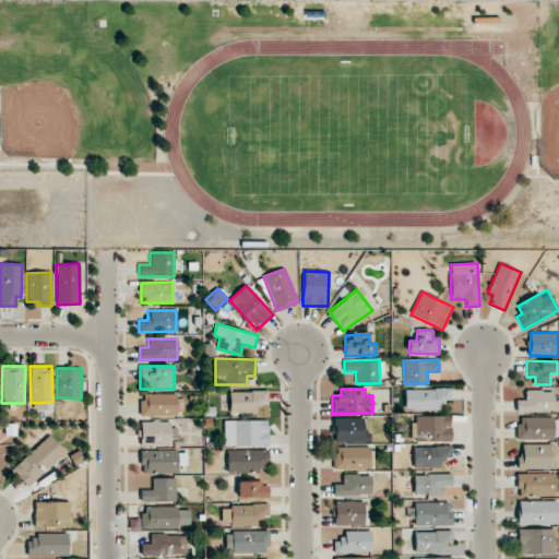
[(451,400),(451,390),(405,389),(404,409),(444,411),(444,400),(451,400)]
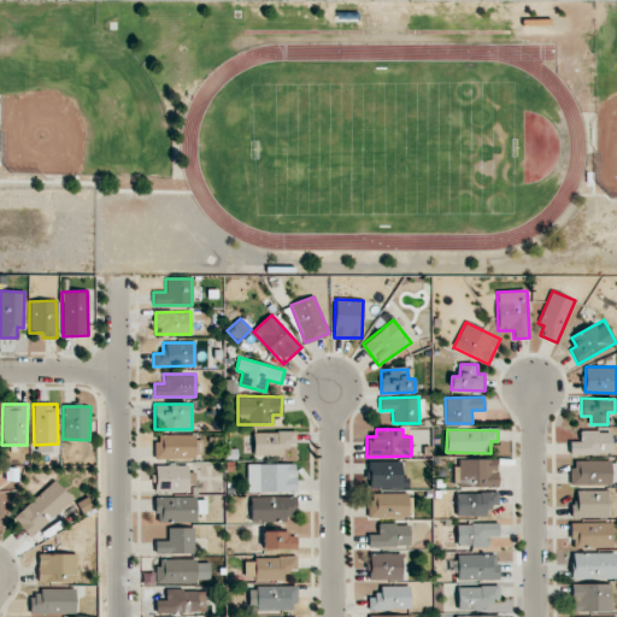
[(295,432),(253,432),(253,456),(282,454),(282,446),(295,446),(295,432)]
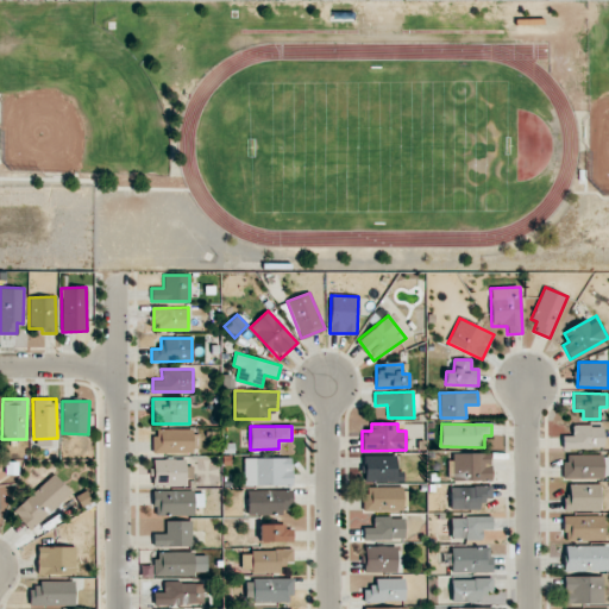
[(603,426),(572,426),(572,435),(563,435),(562,449),(603,449),(603,426)]
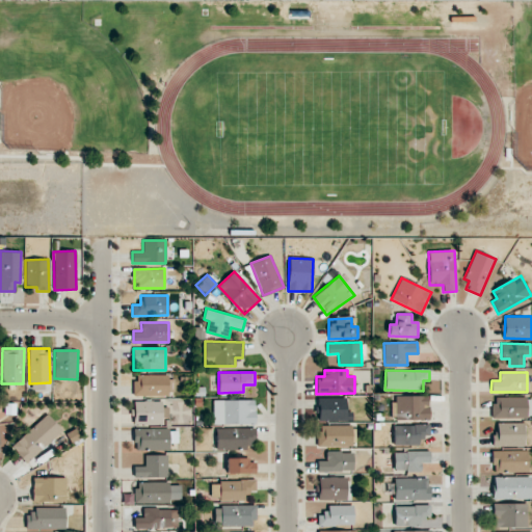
[(174,395),(174,375),(134,375),(134,395),(174,395)]
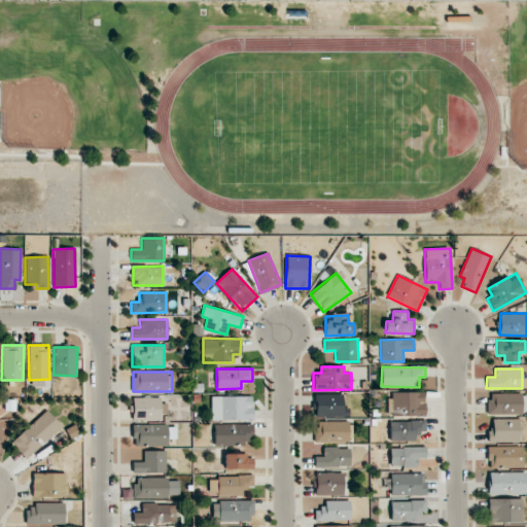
[(425,391),(391,392),(392,416),(425,416),(425,391)]
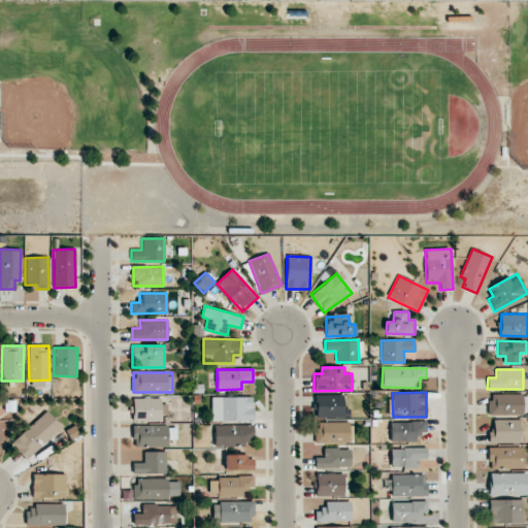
[(527,393),(489,394),(489,416),(527,414),(527,393)]
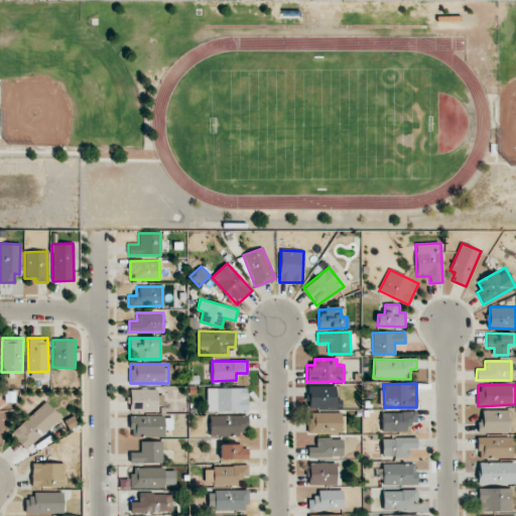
[(342,407),(342,399),(336,399),(336,385),(307,386),(308,408),(342,407)]
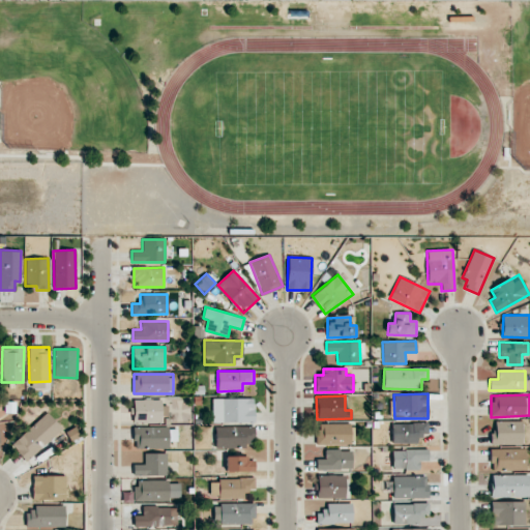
[(213,422),(255,422),(254,399),(212,399),(213,422)]
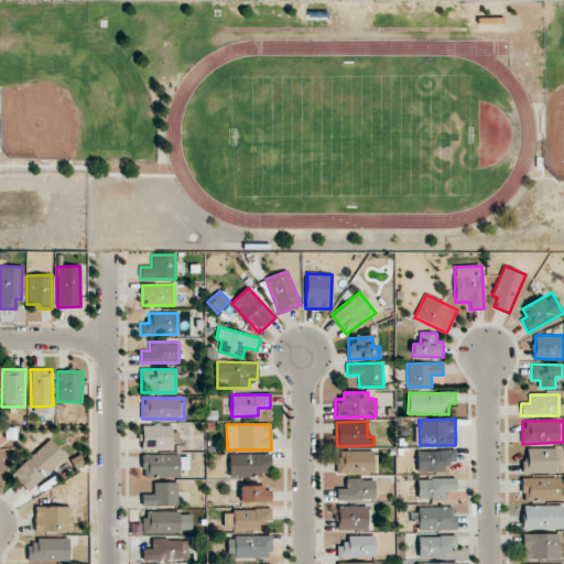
[(171,449),(171,442),(175,442),(175,425),(141,425),(142,449),(171,449)]
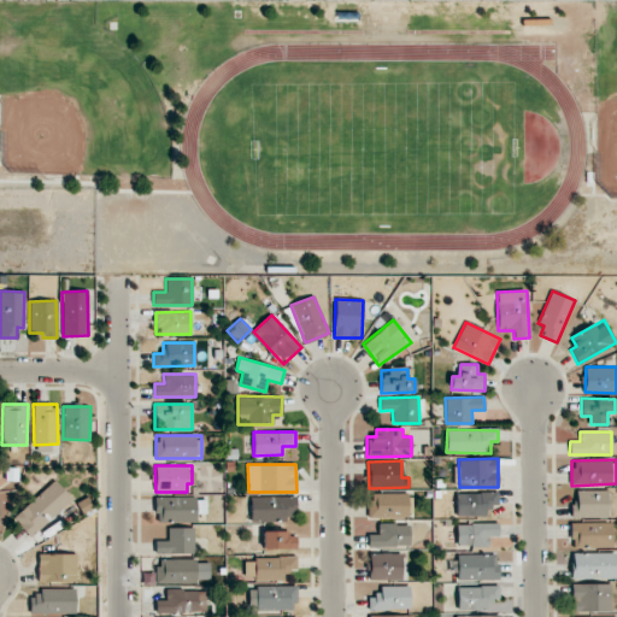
[(72,499),(54,480),(13,517),(31,536),(72,499)]
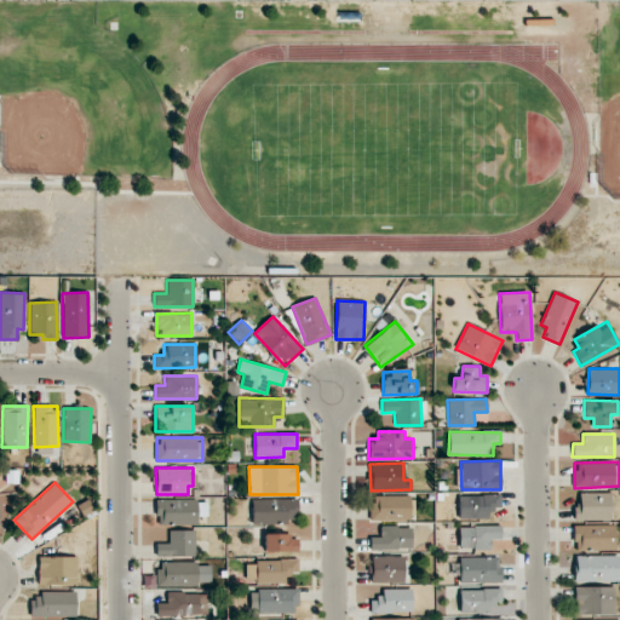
[(573,520),(610,521),(610,493),(579,492),(579,504),(574,504),(573,520)]
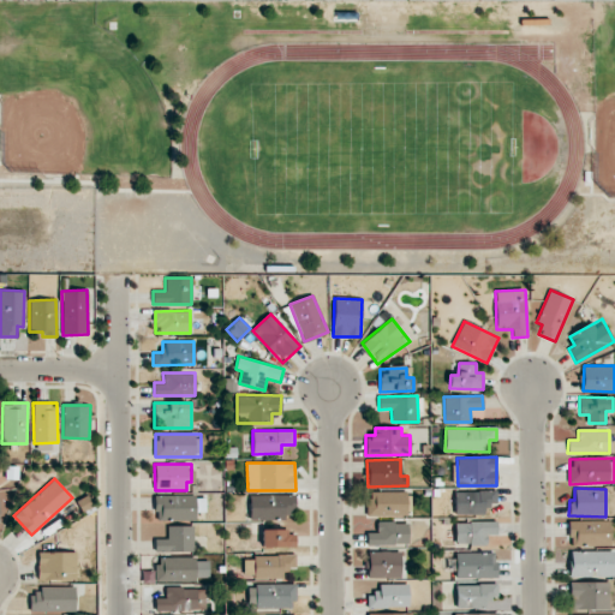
[(455,514),(487,513),(487,503),(497,503),(497,490),(455,491),(455,514)]
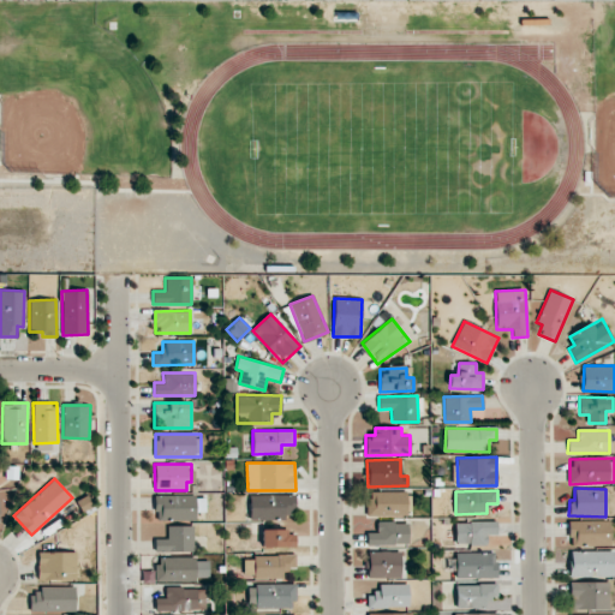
[(407,493),(368,491),(368,515),(406,517),(407,493)]
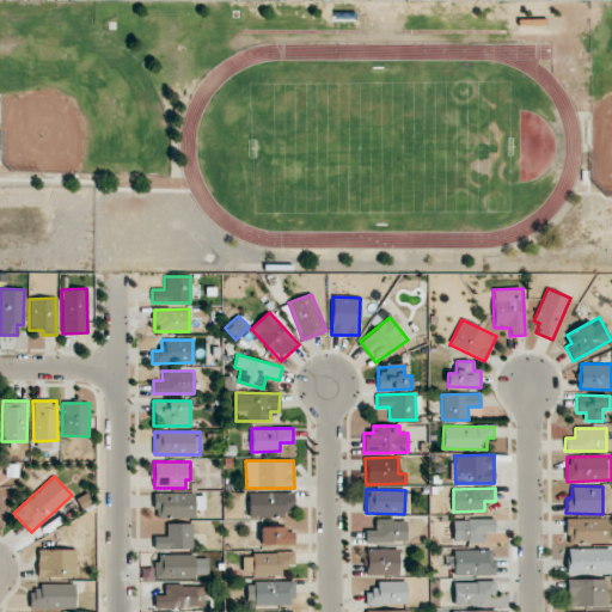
[(195,518),(195,509),(204,509),(204,493),(154,494),(154,518),(195,518)]
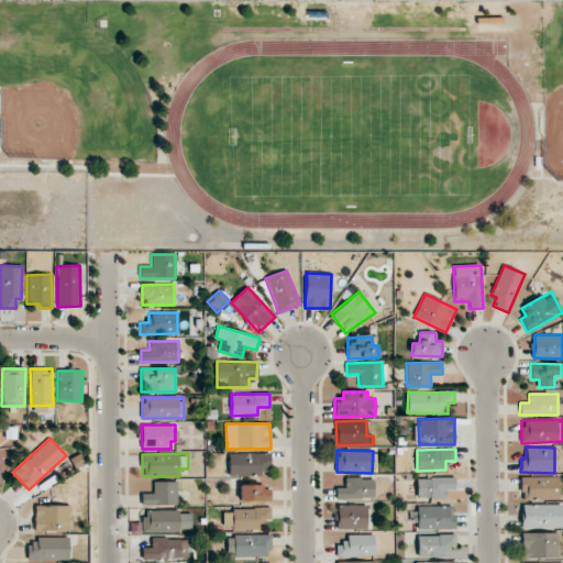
[(271,453),(229,453),(228,475),(271,475),(271,453)]
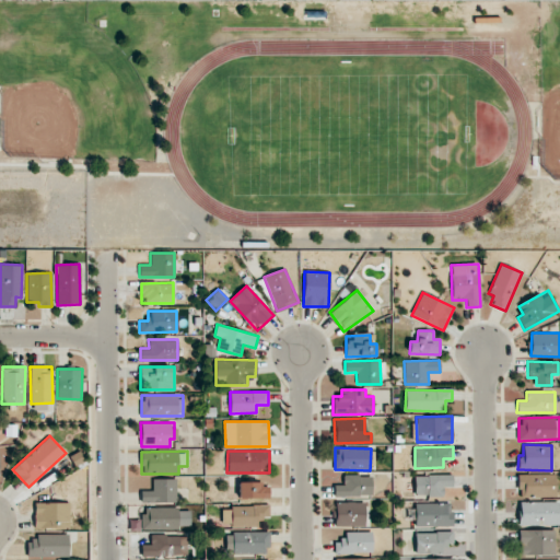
[(555,474),(517,475),(518,498),(556,497),(555,474)]
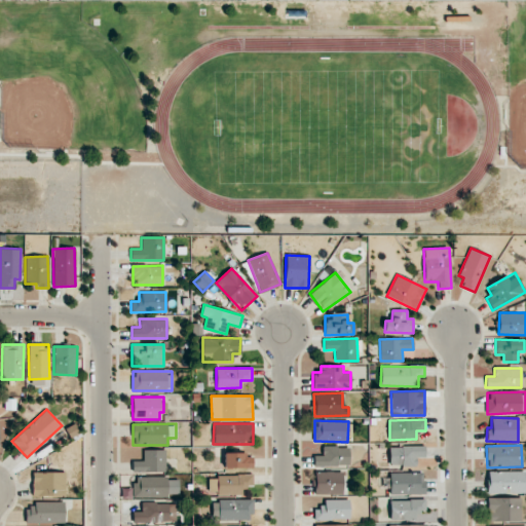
[(349,465),(349,446),(322,447),(322,455),(313,455),(313,466),(349,465)]
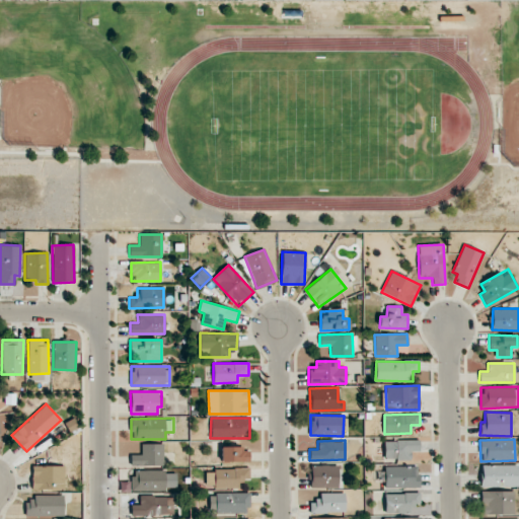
[(384,460),(412,459),(412,451),(420,451),(420,440),(384,441),(384,460)]
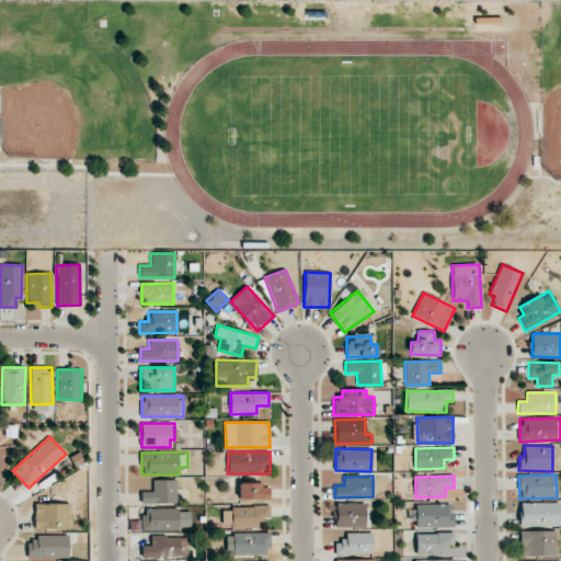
[(176,503),(176,480),(152,480),(152,491),(141,491),(141,503),(176,503)]
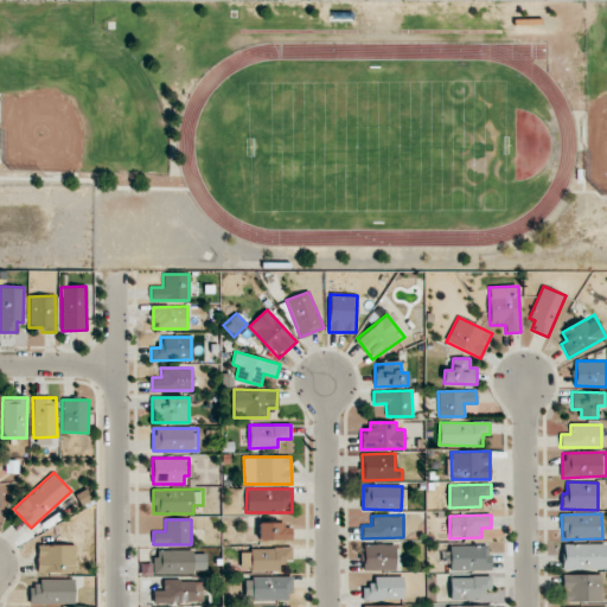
[(281,523),(259,523),(259,540),(292,540),(292,528),(281,528),(281,523)]
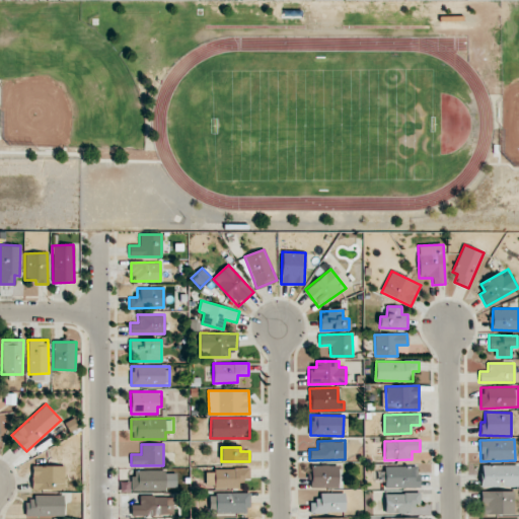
[(480,487),(518,486),(518,464),(480,465),(480,487)]
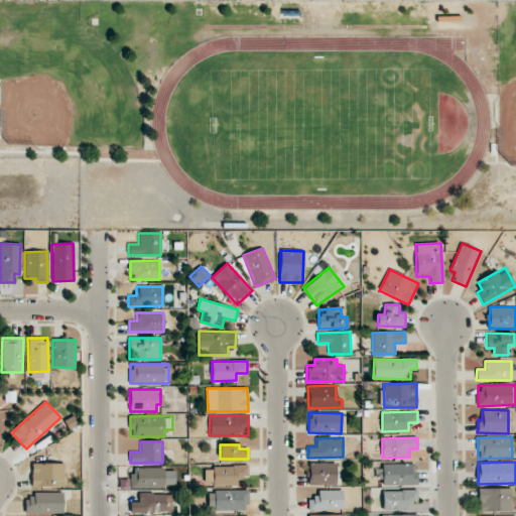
[(63,463),(31,463),(31,486),(63,486),(63,463)]
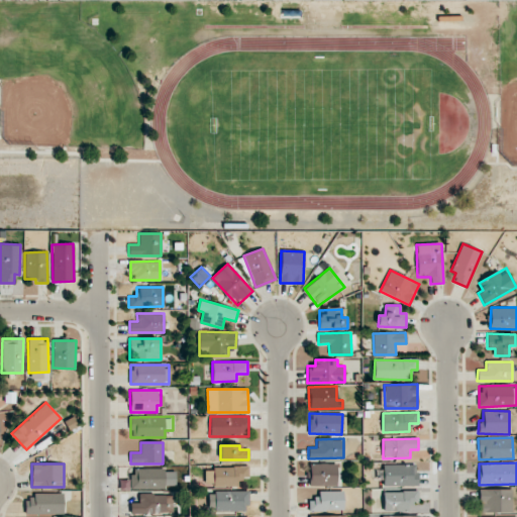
[(336,486),(336,463),(309,463),(309,486),(336,486)]
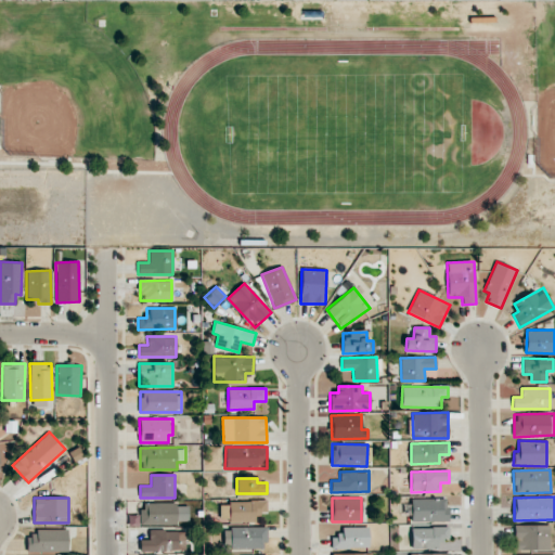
[(448,499),(411,499),(412,521),(448,521),(448,499)]
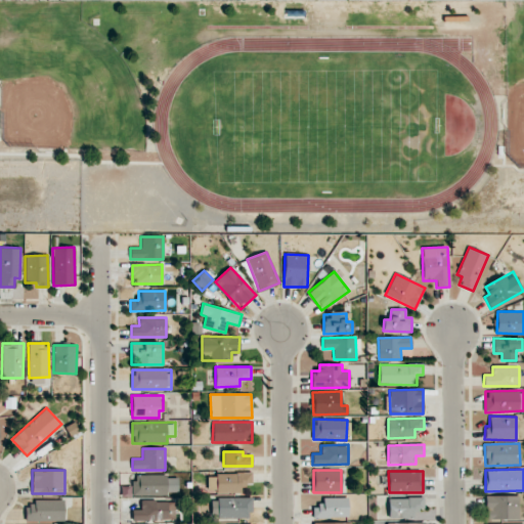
[(241,492),(241,485),(252,484),(252,473),(207,474),(207,492),(241,492)]
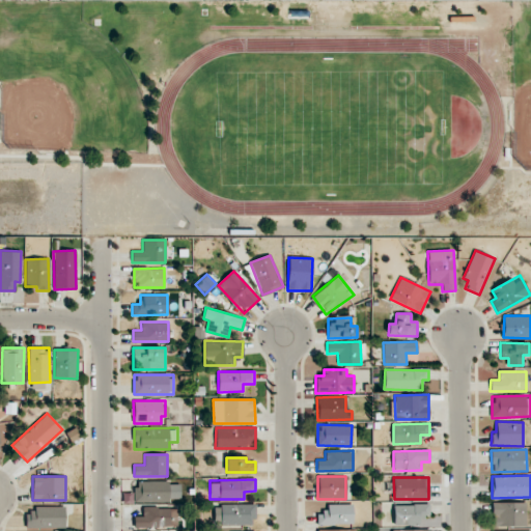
[(179,481),(137,482),(138,488),(134,488),(134,502),(180,501),(179,481)]
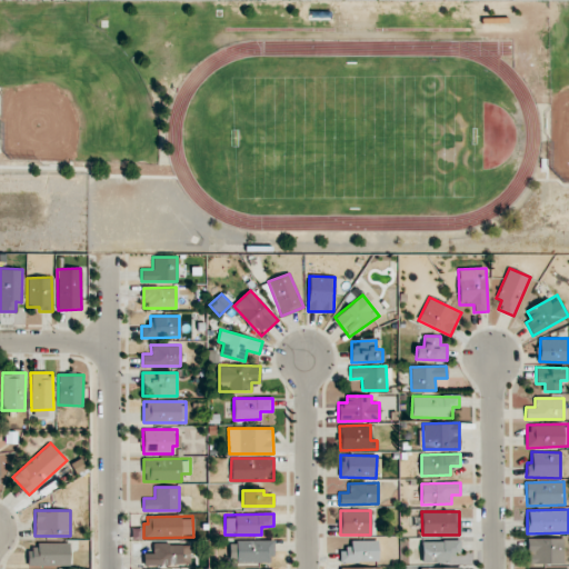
[(563,563),(562,538),(527,539),(527,563),(563,563)]
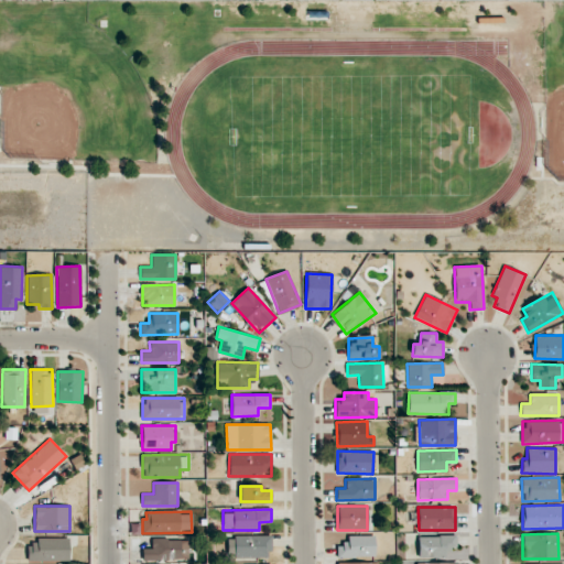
[(271,535),(227,537),(227,559),(271,557),(271,535)]
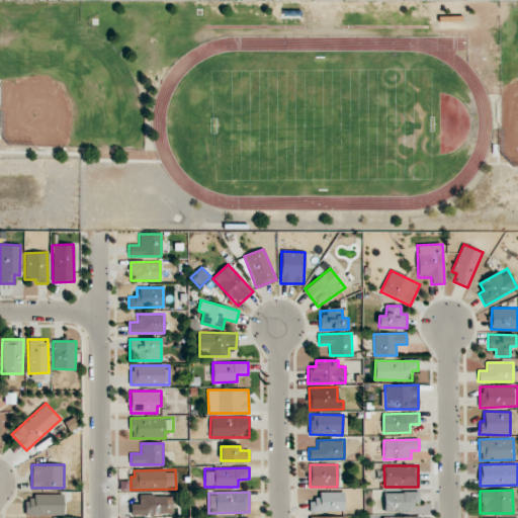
[(344,511),(344,492),(319,492),(319,499),(310,499),(310,511),(344,511)]
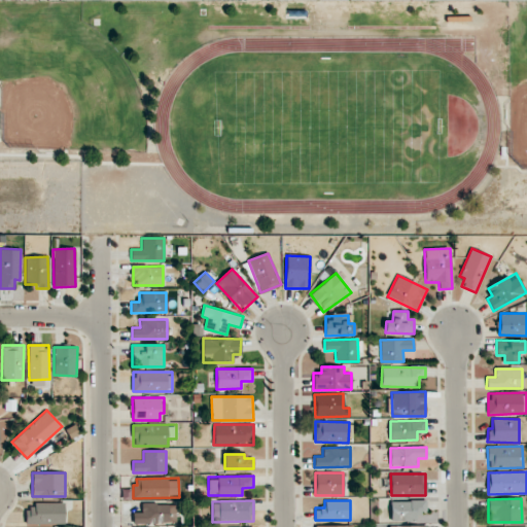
[(391,520),(427,519),(426,500),(390,501),(391,520)]
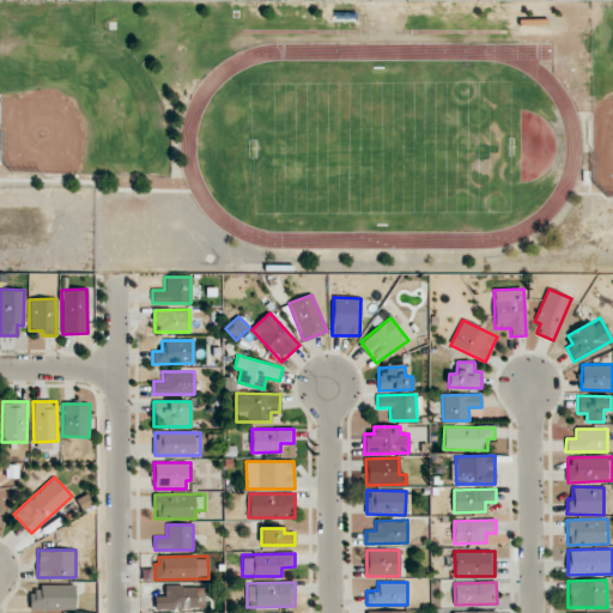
[(74,610),(74,586),(29,587),(29,610),(74,610)]
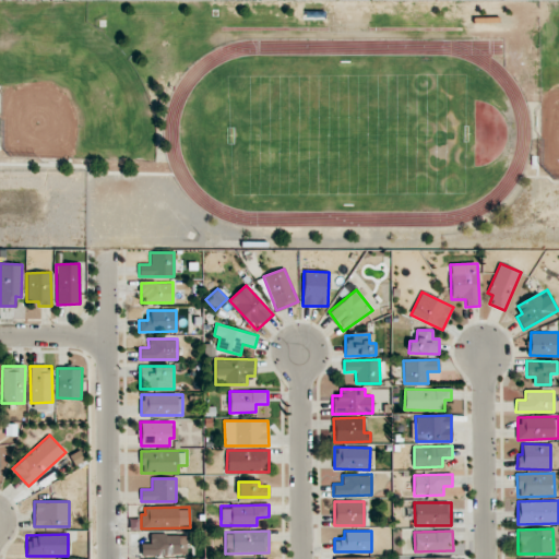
[(141,544),(141,555),(187,554),(186,534),(150,534),(150,543),(141,544)]
